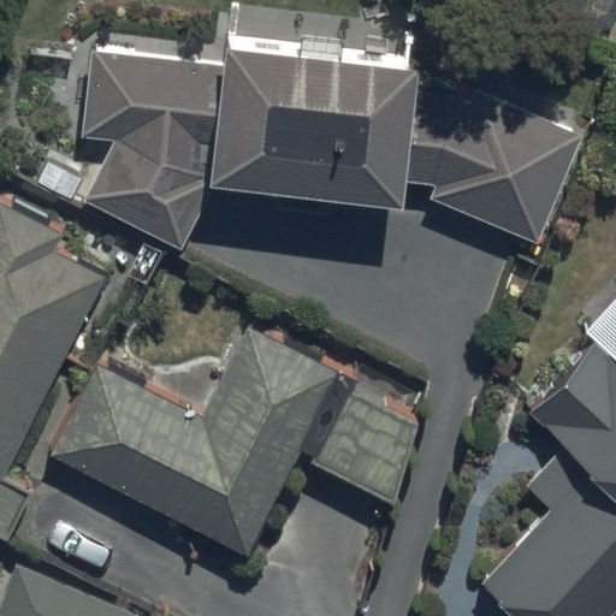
[(220,67),(90,53),(84,136),(111,141),(86,199),(178,252),(212,188),(404,211),(409,182),(436,185),(432,200),(539,246),(581,135),(465,94),(418,89),(420,69),(223,48),(220,67)]
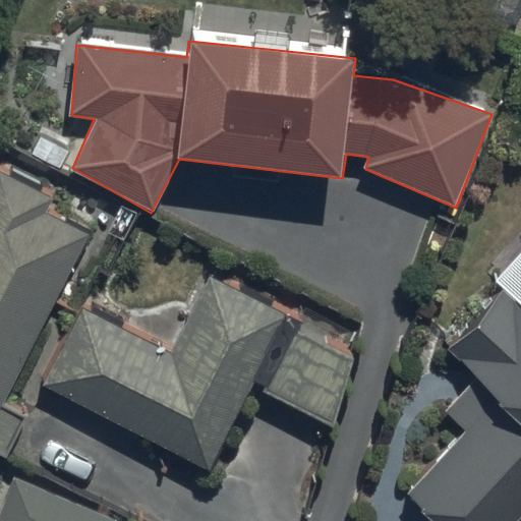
[(51,197),(0,172),(0,450),(4,453),(23,413),(7,405),(90,233),(44,211),(51,197)]
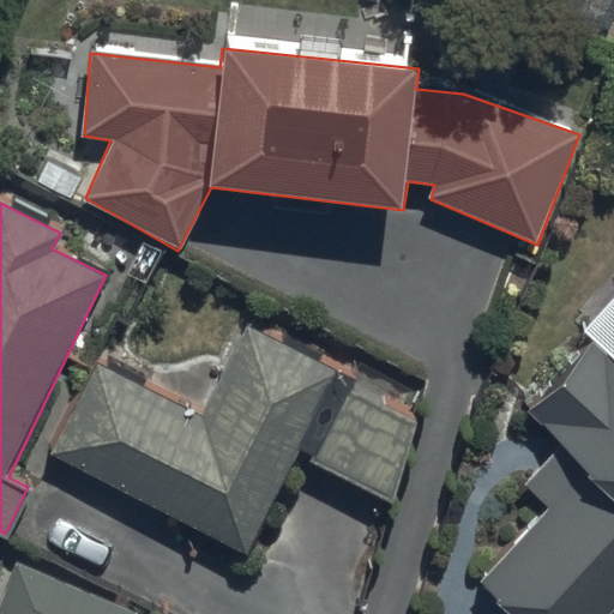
[(199,413),(95,360),(48,444),(241,553),(299,450),(393,504),(413,422),(345,387),(350,378),(245,323),(199,413)]
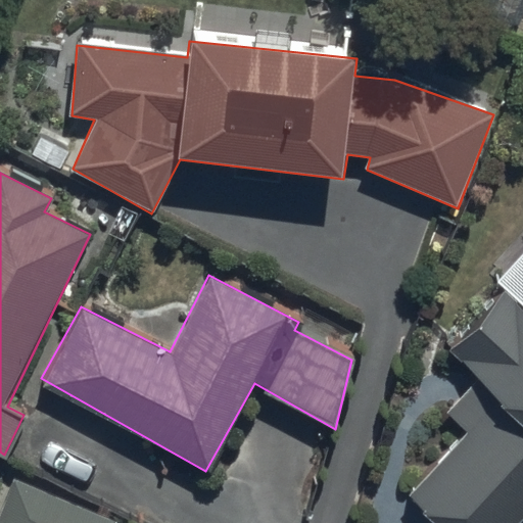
[(522,304),(506,289),(454,345),(485,375),(450,413),(470,431),(407,500),(432,522),(518,522),(522,518),(522,304)]
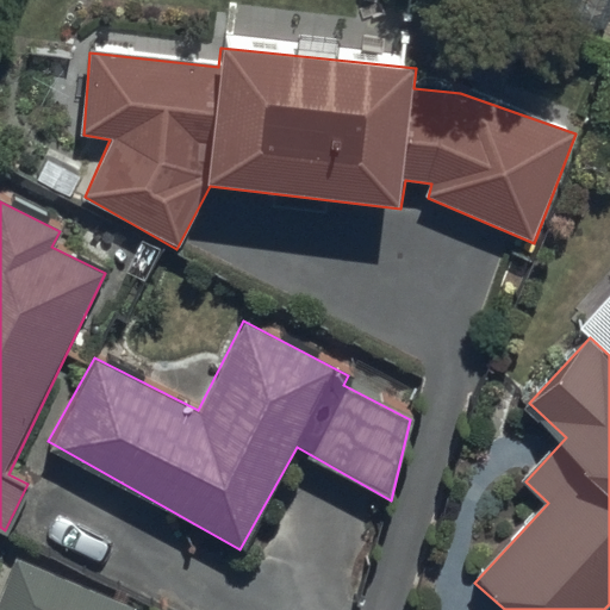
[(134,609),(136,608),(13,560),(0,595),(0,609),(134,609)]
